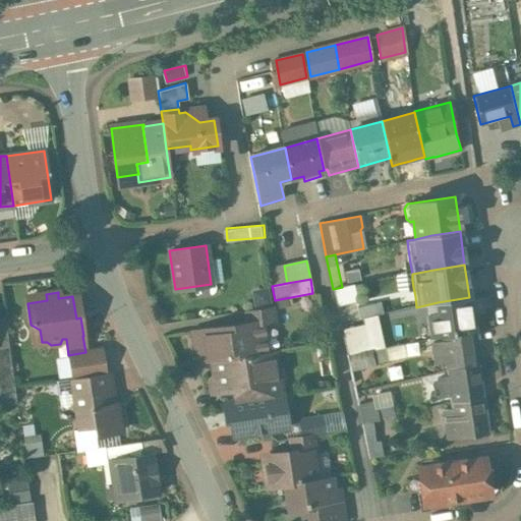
[(469,297),(438,302),(439,312),(427,313),(431,337),(442,336),(473,331),(469,297)]
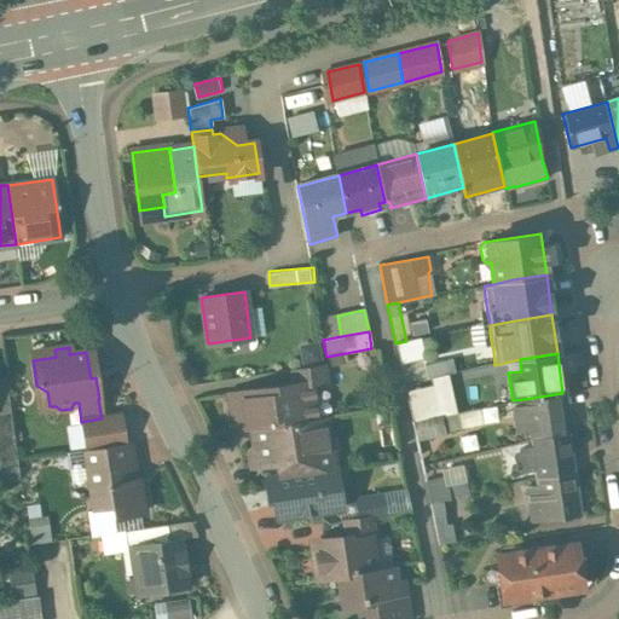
[(451,359),(423,365),(426,380),(455,372),(451,359)]
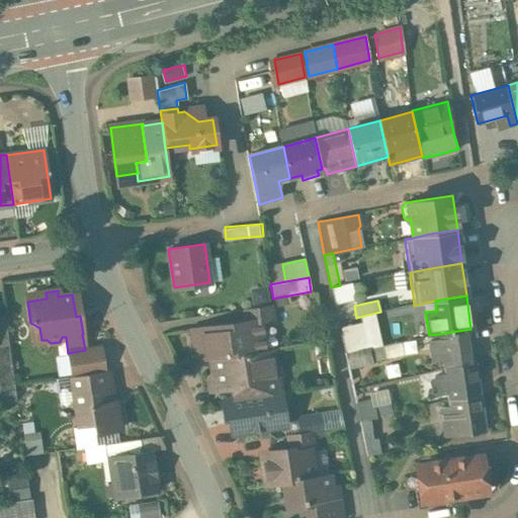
[(271,305),(242,309),(244,321),(260,319),(261,326),(274,324),(271,305)]
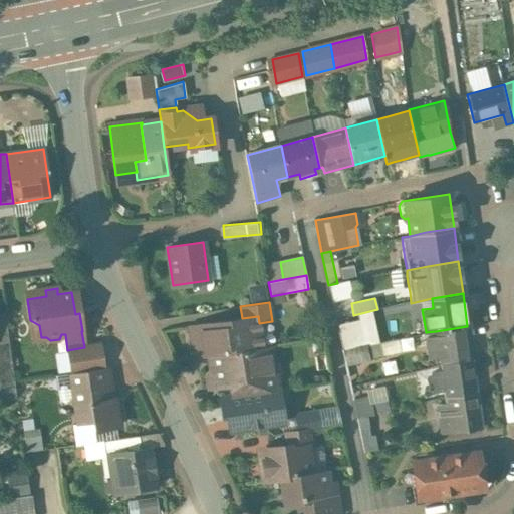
[(242,318),(199,325),(204,356),(210,356),(269,346),(263,347),(259,323),(258,316),(242,318)]
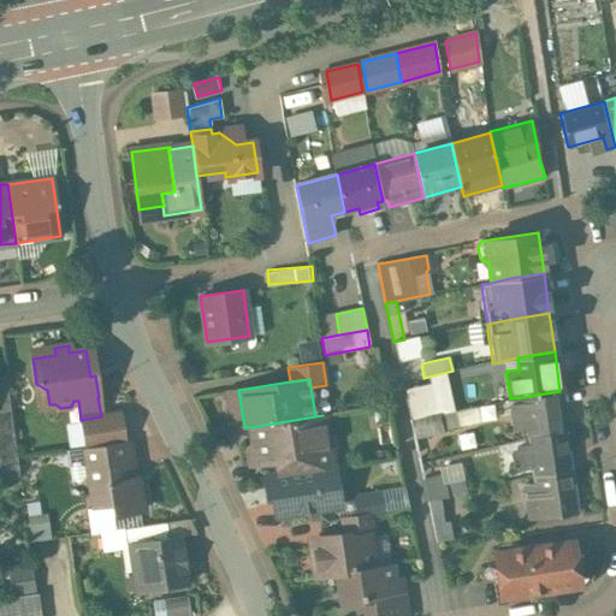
[(439,389),(412,394),(416,419),(438,414),(445,413),(439,389)]
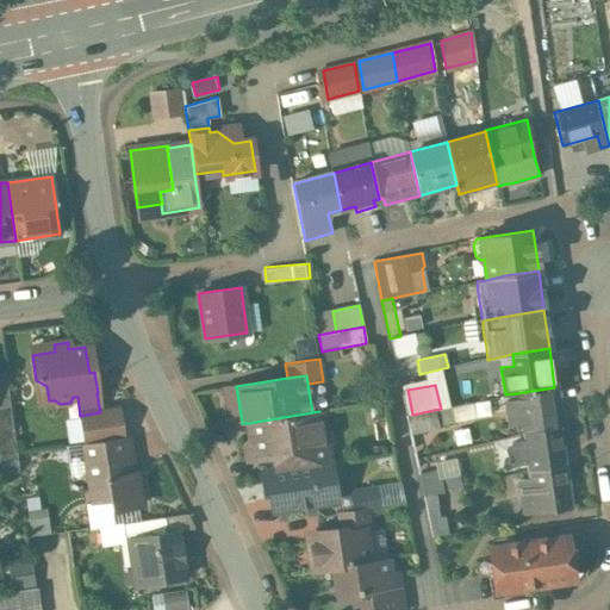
[(554,387),(517,393),(518,399),(505,402),(509,427),(522,424),(523,433),(560,427),(554,387)]
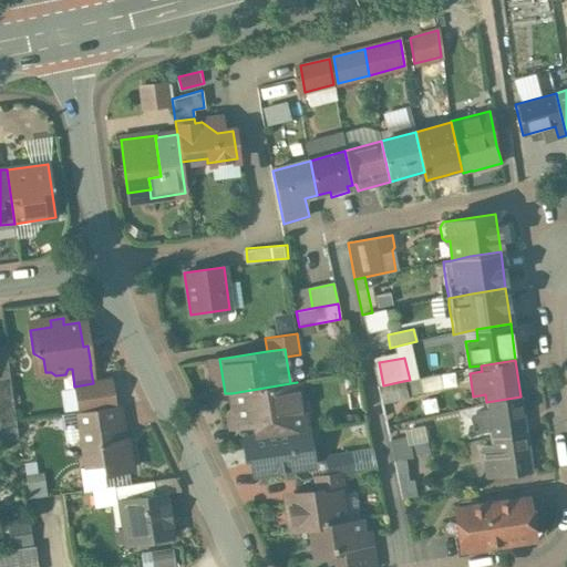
[(9,378),(0,379),(0,435),(1,441),(18,439),(9,378)]
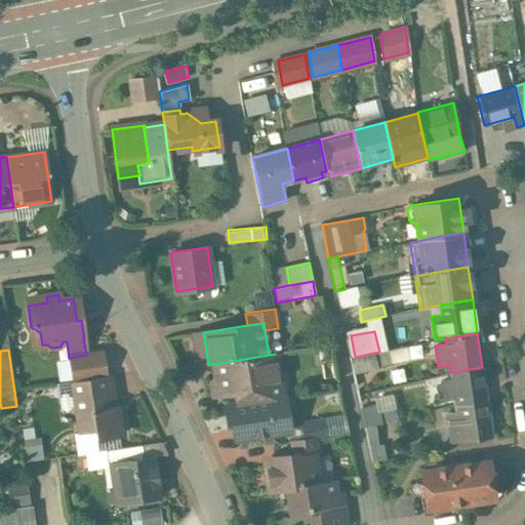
[(86,355),(69,358),(73,381),(105,376),(102,353),(86,355)]
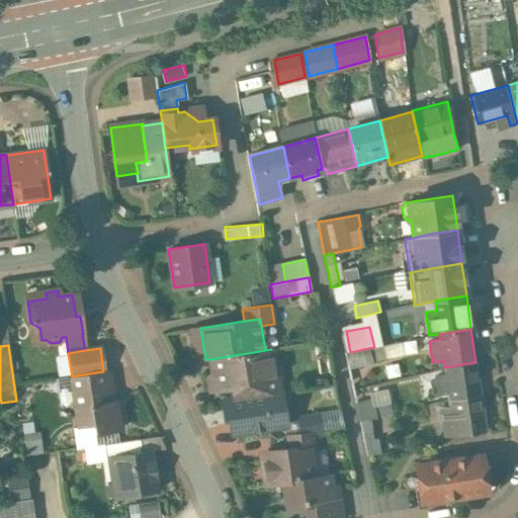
[(350,352),(345,353),(347,367),(371,363),(368,348),(350,352)]
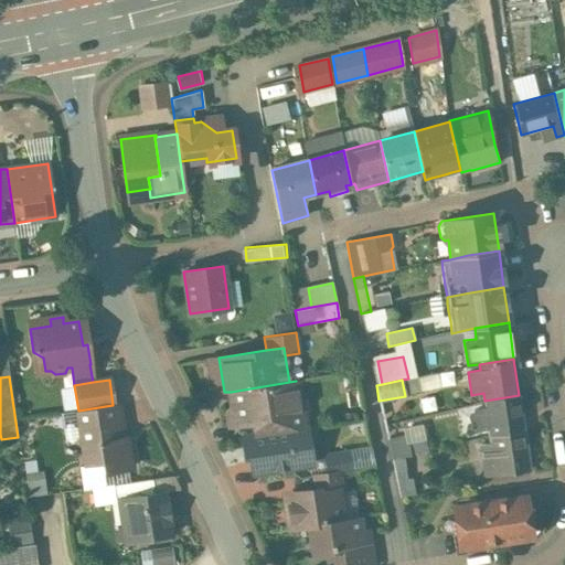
[(296,381),(231,392),(233,407),(227,415),(230,426),(253,423),(292,416),(290,404),(298,395),(296,381)]
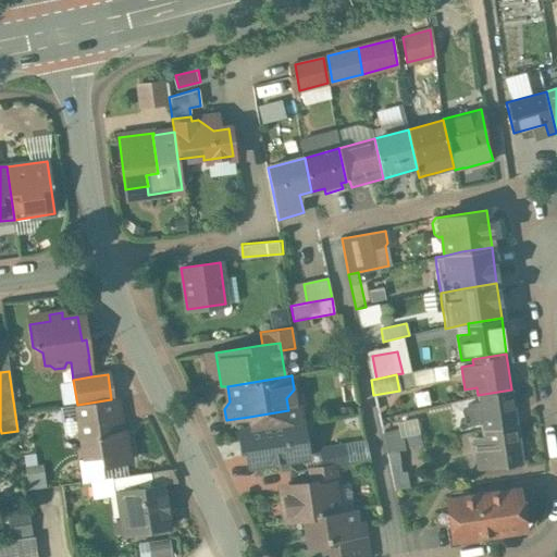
[(511,390),(478,395),(479,403),(467,404),(470,424),(480,423),(481,431),(517,425),(511,390)]
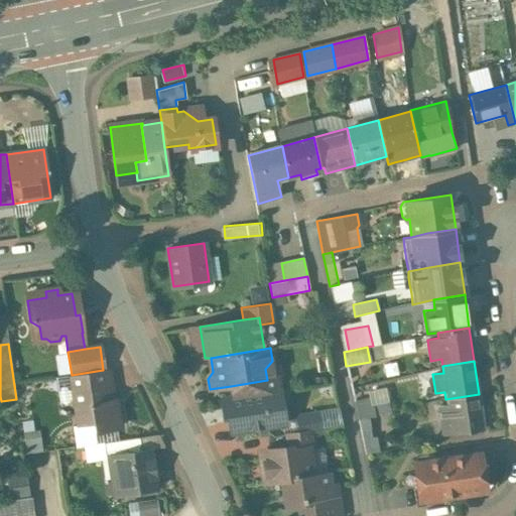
[(103,370),(72,375),(74,387),(103,382),(104,384),(109,383),(107,369),(103,370)]
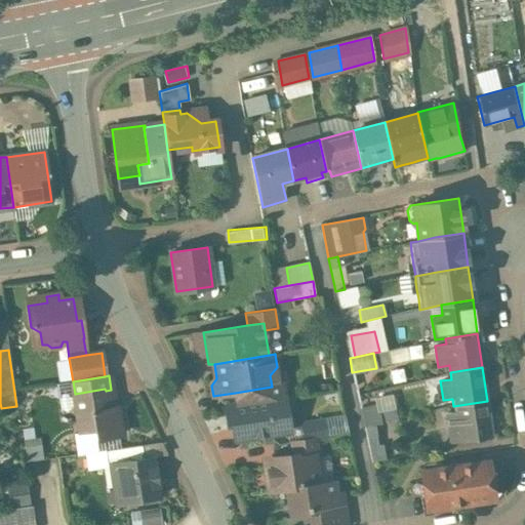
[(272,387),(235,393),(237,405),(274,399),(272,387)]
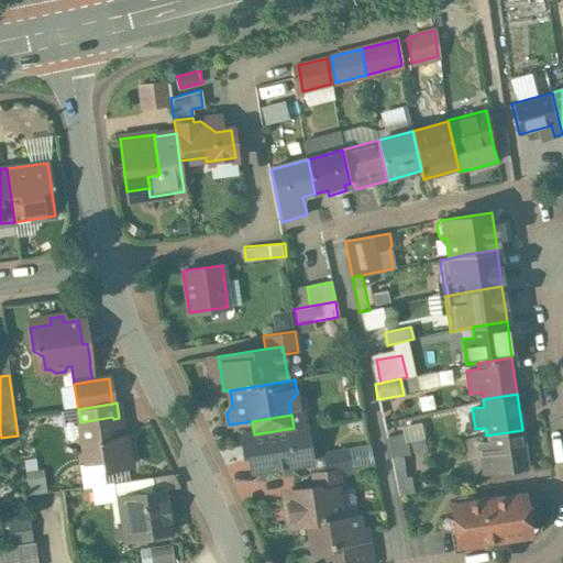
[(112,417),(80,422),(86,464),(101,462),(103,472),(127,467),(122,437),(116,437),(113,419),(112,417)]
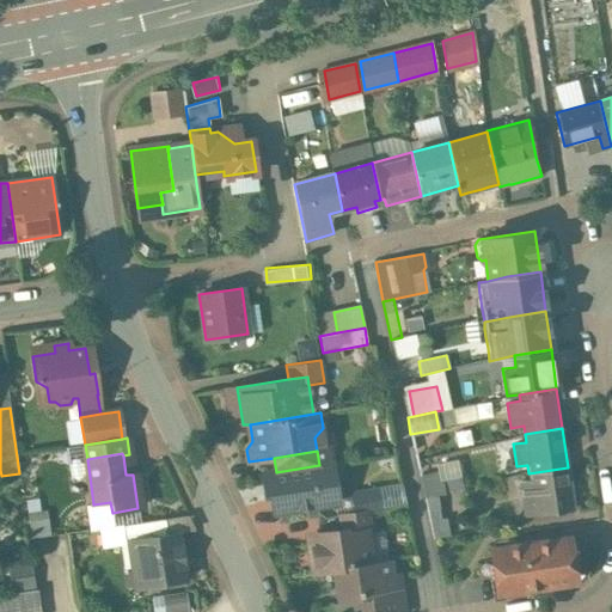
[(438,472),(463,471),(463,459),(438,460),(438,472)]
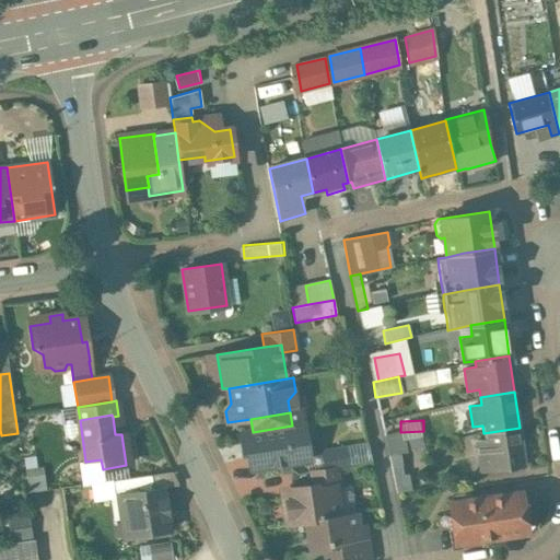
[(253,432),(248,433),(251,447),(246,448),(249,468),(290,462),(289,456),(307,453),(302,423),(292,426),(253,432)]
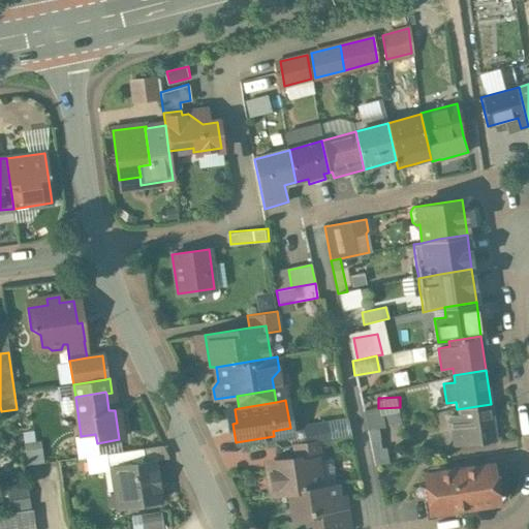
[(491,404),(457,409),(457,415),(448,416),(454,446),(496,440),(491,404)]
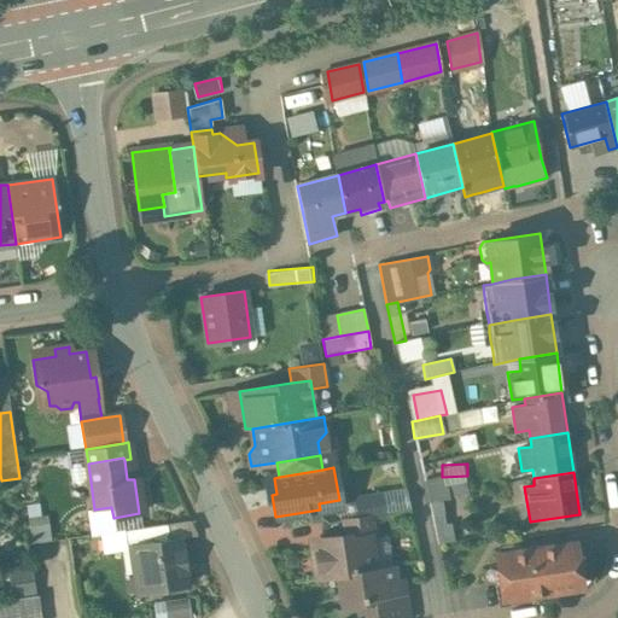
[(465,482),(444,485),(447,497),(467,493),(465,482)]
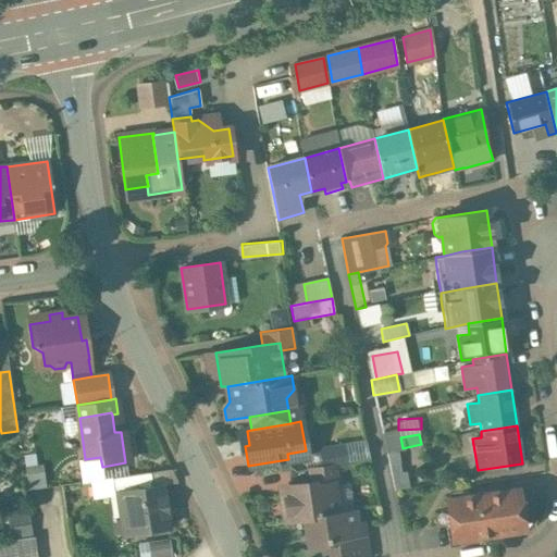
[(342,448),(320,452),(322,467),(334,465),(344,463),(342,448)]
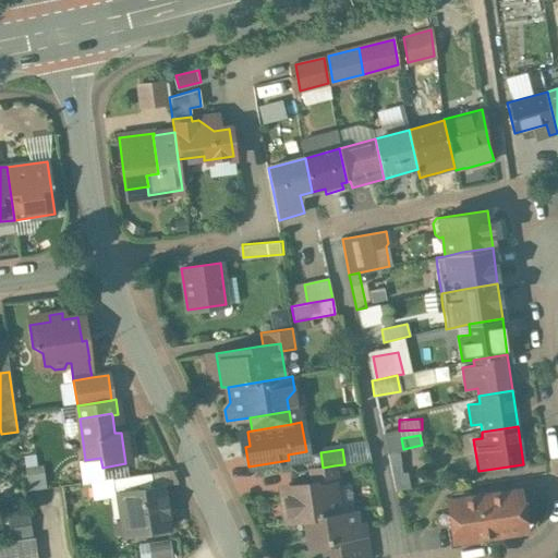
[(402,474),(397,452),(387,453),(395,489),(409,487),(407,473),(402,474)]
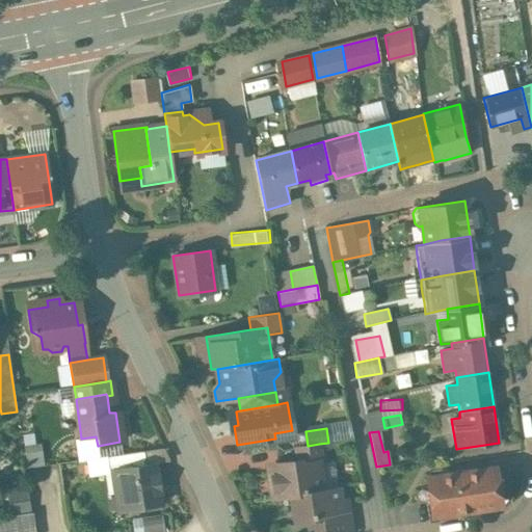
[(308,446),(294,448),(296,460),(316,457),(317,463),(322,463),(319,444),(308,446)]
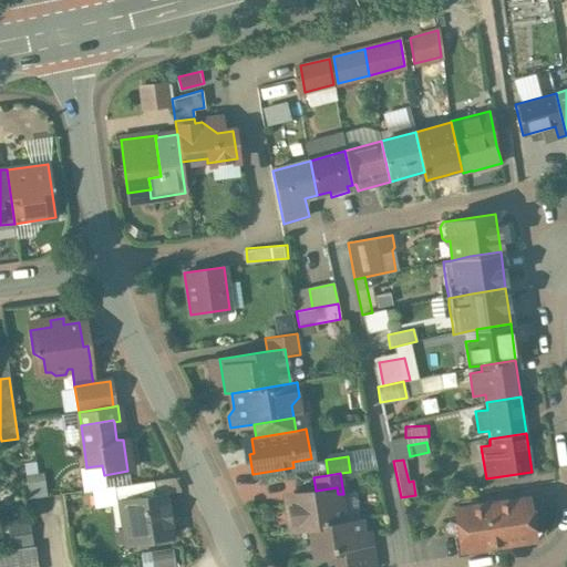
[(153,481),(113,486),(116,503),(122,502),(122,501),(155,495),(153,481)]
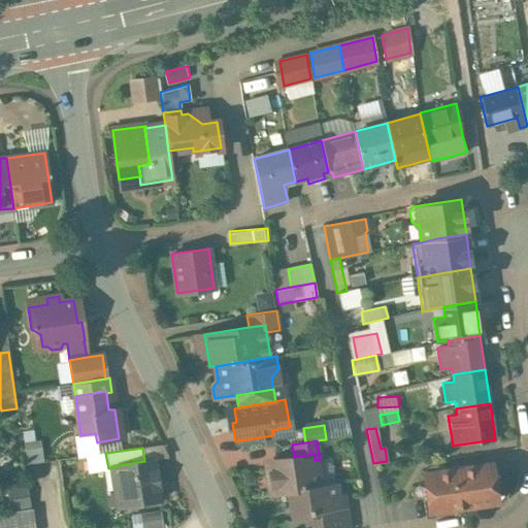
[(294,457),(273,460),(266,469),(270,493),(335,484),(335,483),(319,485),(315,460),(314,454),(294,457)]
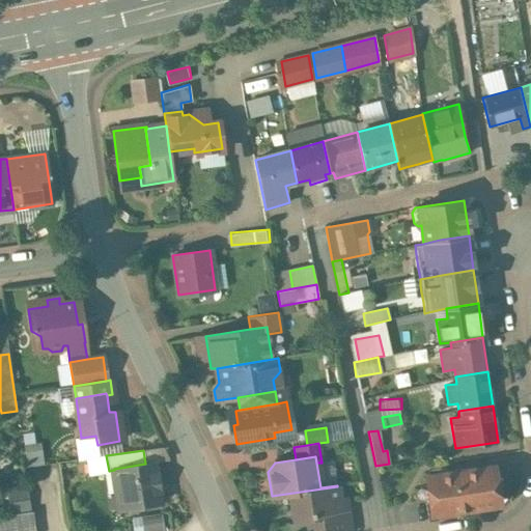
[(145,464),(114,469),(114,470),(117,488),(114,494),(116,505),(120,508),(121,509),(160,503),(154,463),(145,464)]
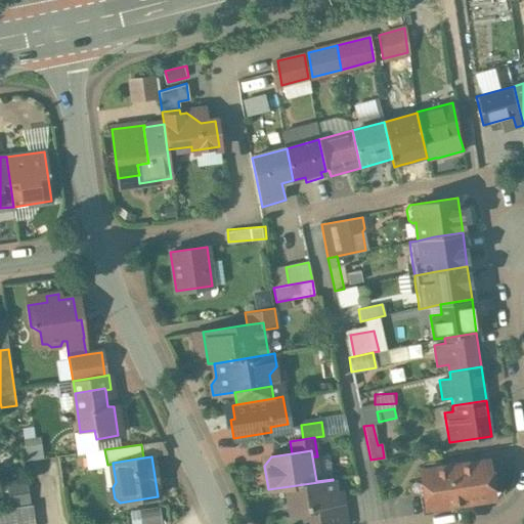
[(457,466),(449,467),(448,467),(447,467),(422,471),(428,507),(449,503),(449,504),(451,504),(451,503),(461,501),(462,501),(489,497),(484,462),(460,466),(459,465),(457,465),(457,466)]
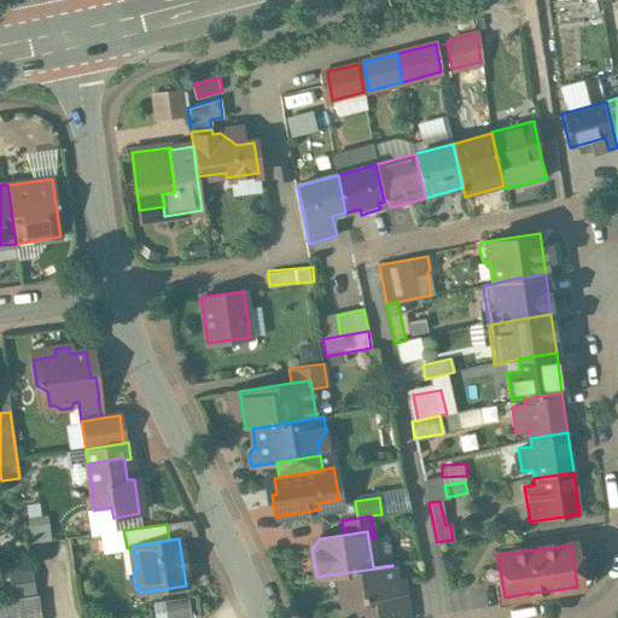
[(38,594),(36,565),(10,567),(12,595),(38,594)]
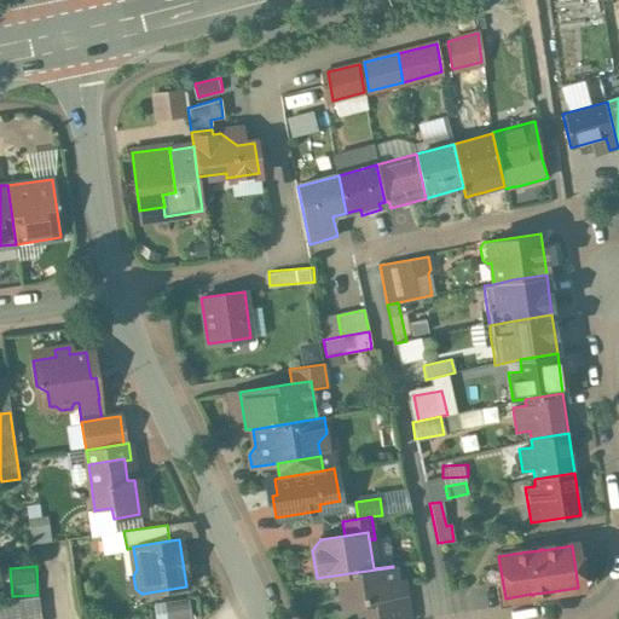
[(393,567),(317,578),(317,579),(337,576),(342,607),(365,605),(398,599),(398,597),(393,567)]
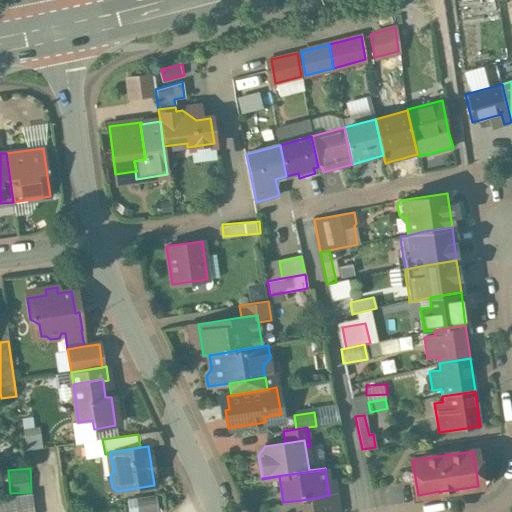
[(131,497),(132,511),(157,511),(163,511),(160,492),(131,497)]
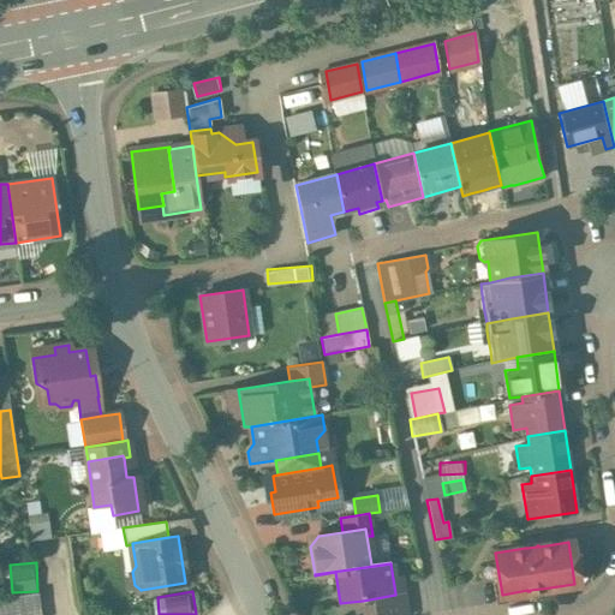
[(395,595),(363,601),(364,614),(404,614),(401,592),(395,593),(395,595)]
